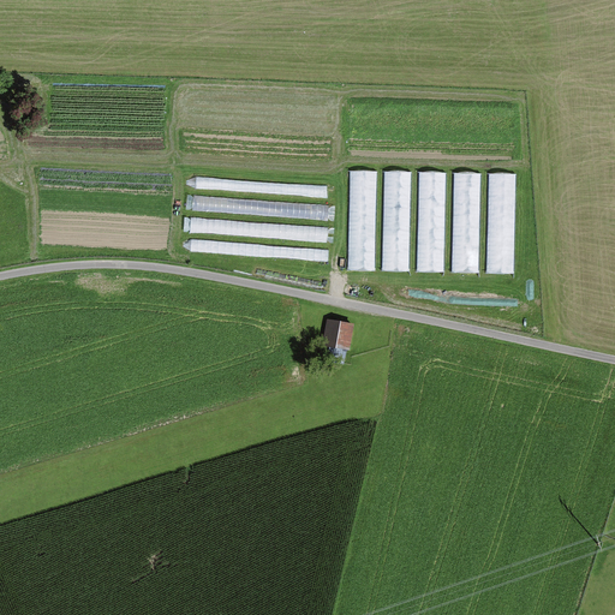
[(350,267),(376,267),(377,167),(351,167),(350,267)]
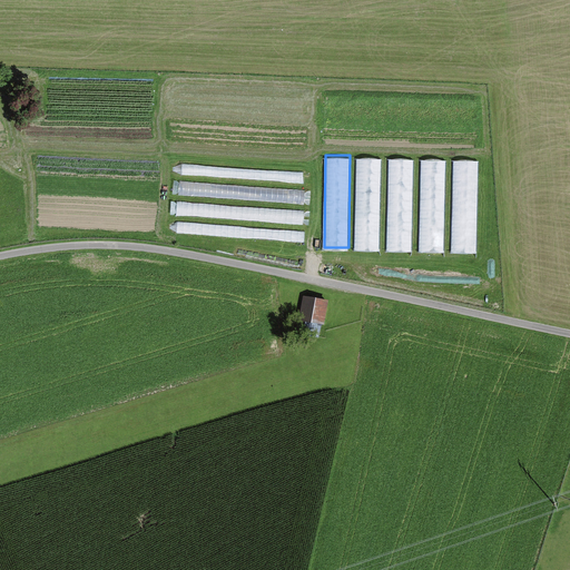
[(382,156),(357,156),(356,249),(381,249),(382,156)]
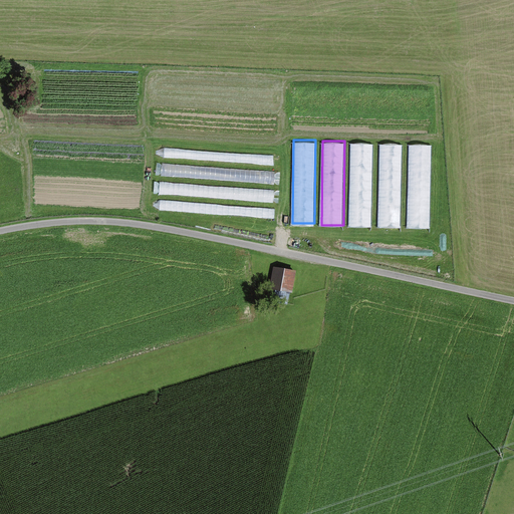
[(372,225),(373,141),(351,141),(350,225),(372,225)]
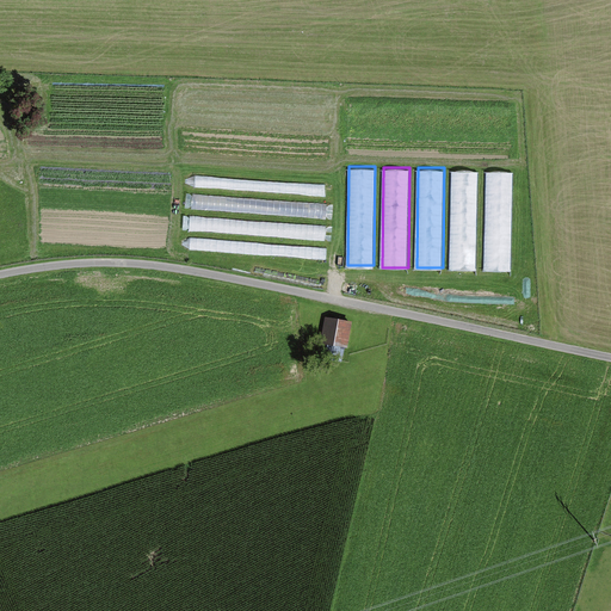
[(450,269),(477,269),(479,168),(451,168),(450,269)]
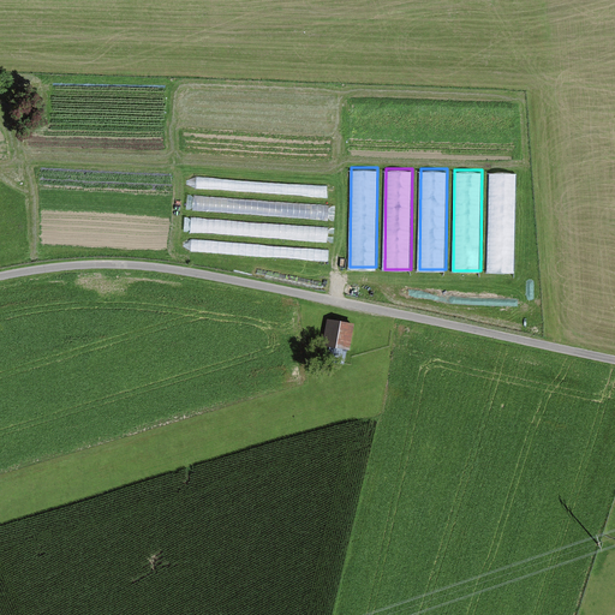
[(515,269),(517,169),(490,169),(489,269),(515,269)]
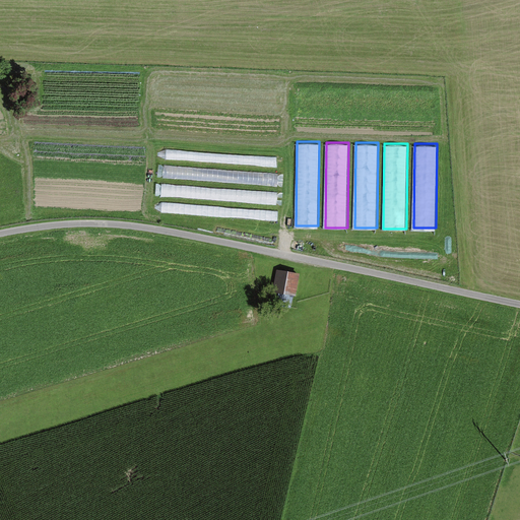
[(271,294),(299,299),(303,276),(275,272),(271,294)]
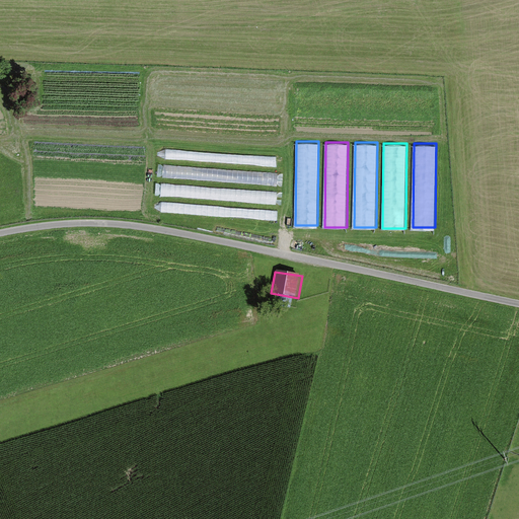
All buildings are outlined.
